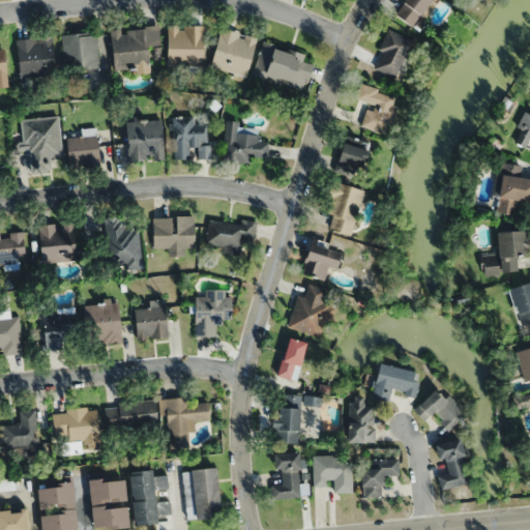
[(404,0),(394,12),(413,27),(434,0),(404,0)]
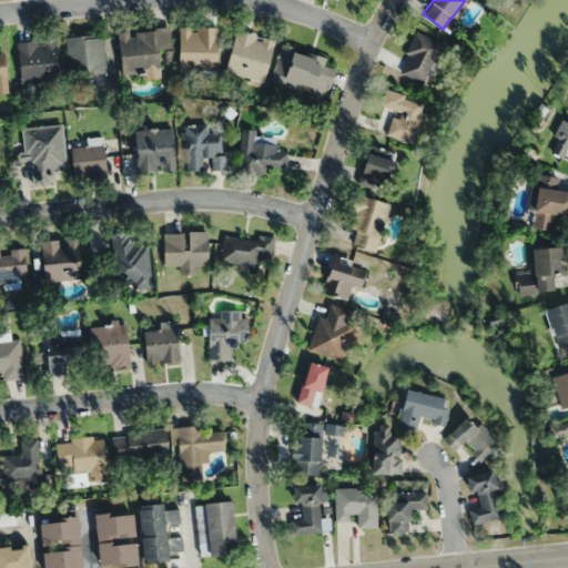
[(179,26),(179,72),(217,72),(217,26),(179,26)]
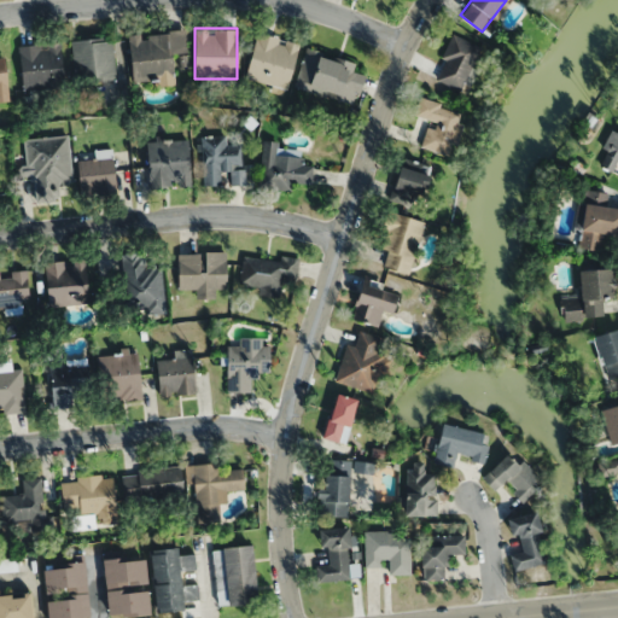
[(175,80),(174,68),(187,66),(184,29),(130,33),(134,83),(175,80)]
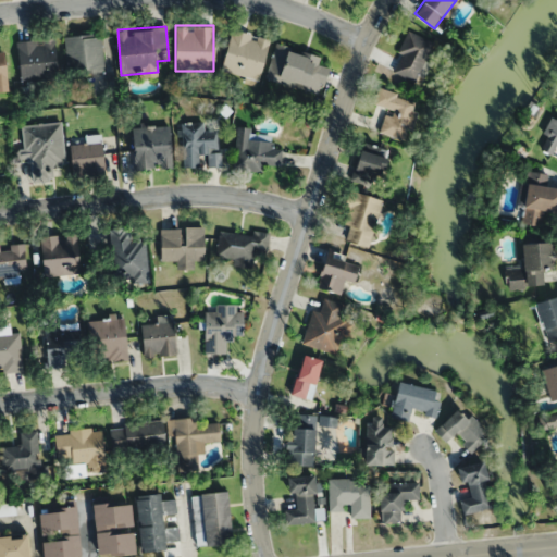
[(260,79),(270,38),(232,29),(221,71),(260,79)]
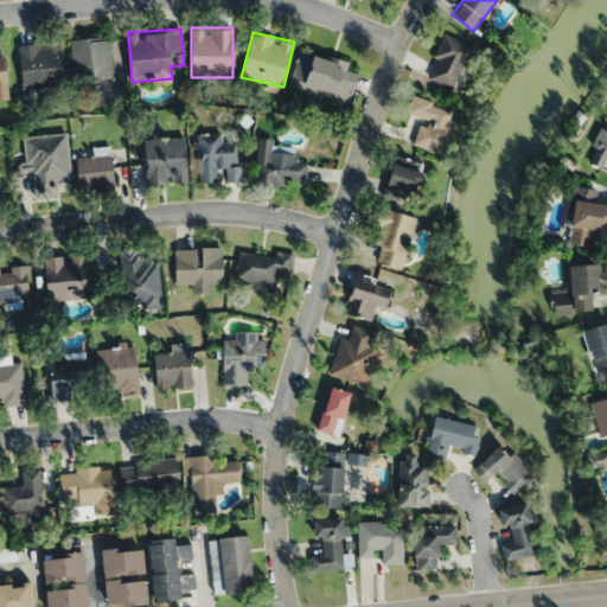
[(473,48),(446,33),(425,76),(452,89),(473,48)]
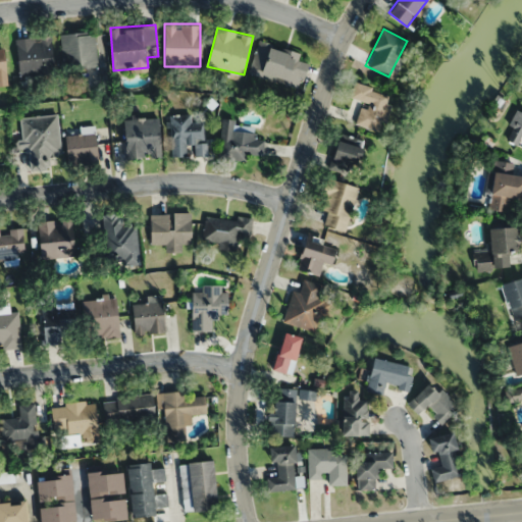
[(99,66),(96,31),(59,34),(63,69),(99,66)]
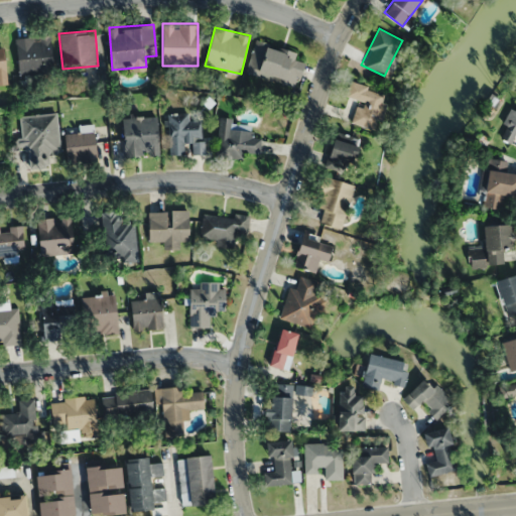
[(54,72),(51,35),(16,37),(19,75),(54,72)]
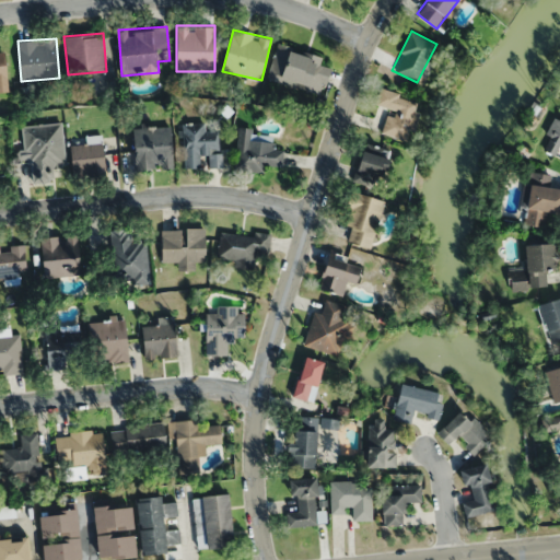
[(266,79),(323,96),(331,67),(321,63),(323,56),(277,43),(266,79)]
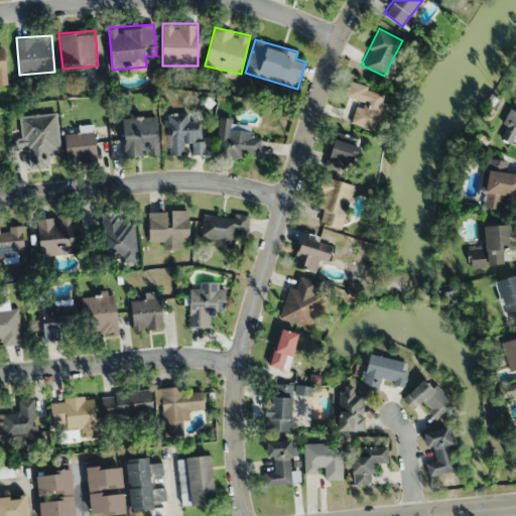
[(0,84),(8,84),(5,46),(0,46),(0,84)]
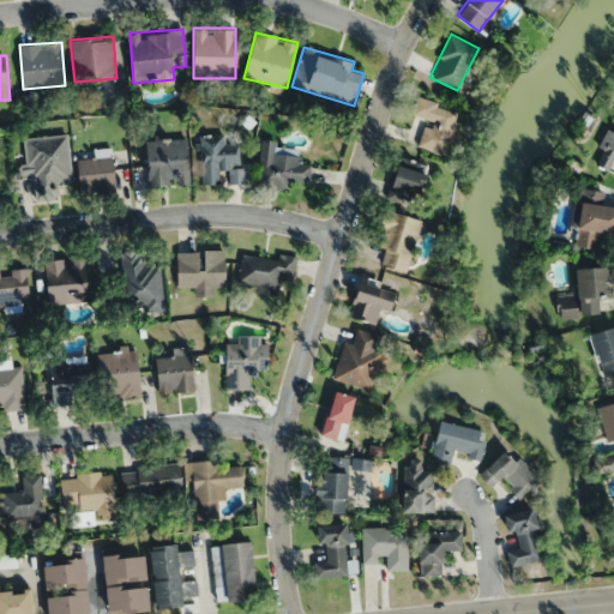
[(419,145),(446,155),(459,110),(417,97),(413,115),(426,119),(419,145)]
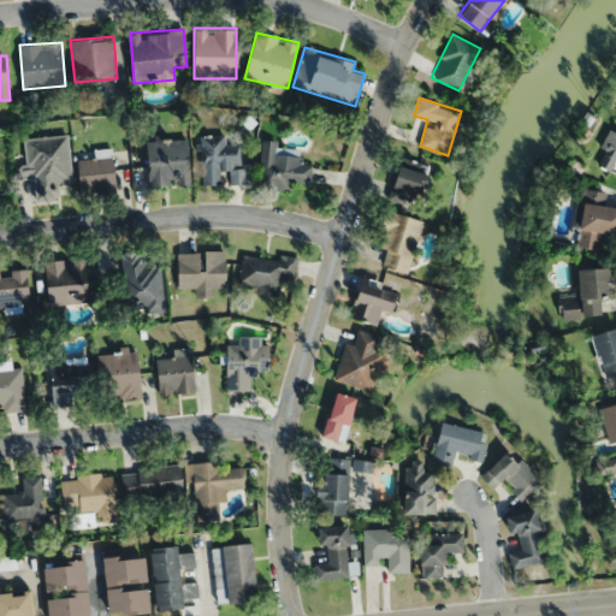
[(615,124),(612,124),(596,164),(612,170),(615,160),(615,124)]
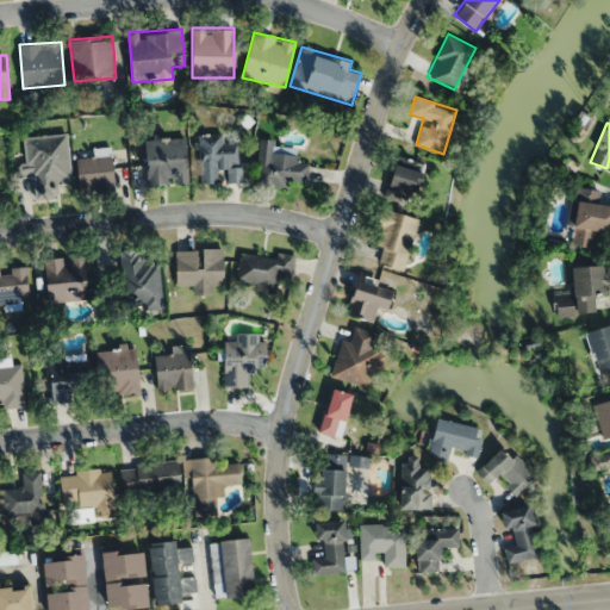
[(72,179),(69,134),(23,136),(24,174),(35,174),(37,199),(55,198),(55,180),(72,179)]
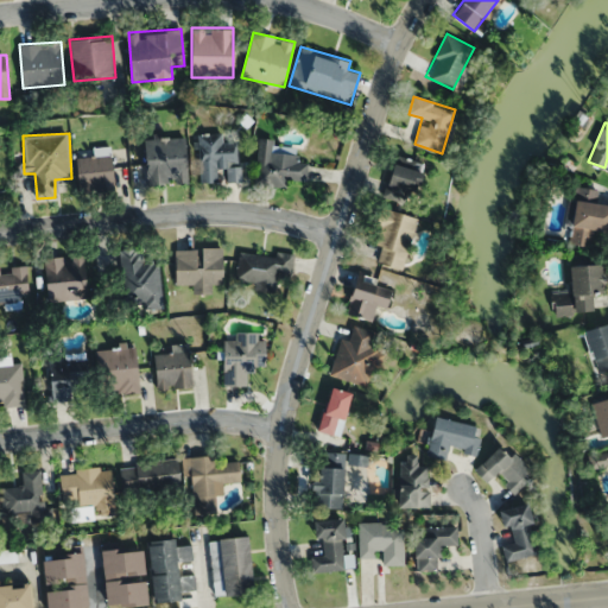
[(200,134),(200,182),(220,182),(220,163),(236,163),(236,134),(200,134)]
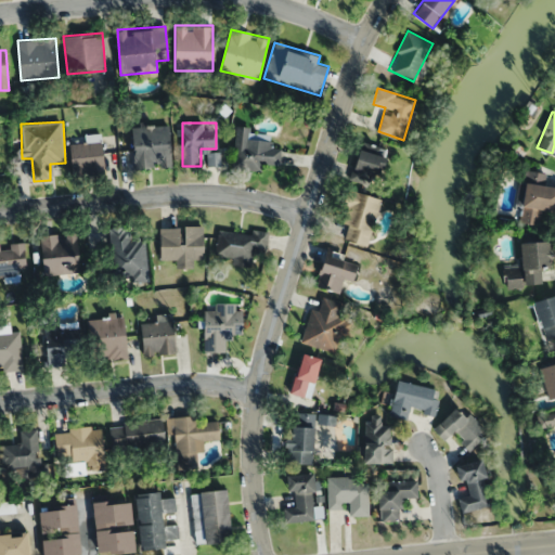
[(134,169),(172,167),(170,125),(132,126),(134,169)]
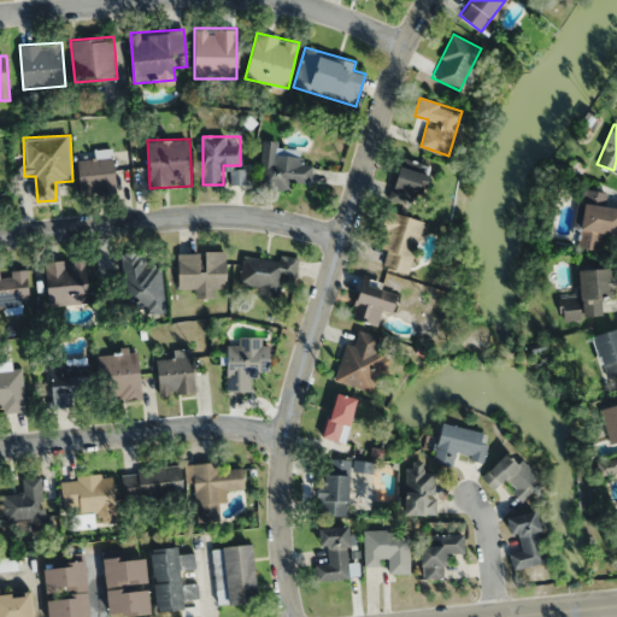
[(293,182),(312,183),(312,164),(301,163),(303,150),(278,148),(278,140),(263,140),(260,188),(293,189),(293,182)]
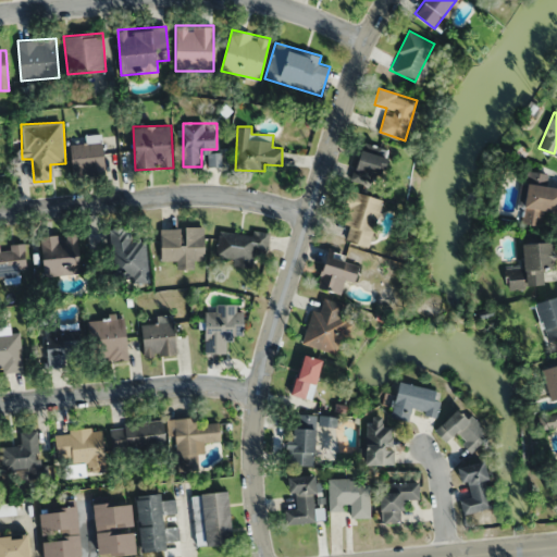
[(106,174),(103,140),(71,141),(73,176),(106,174)]
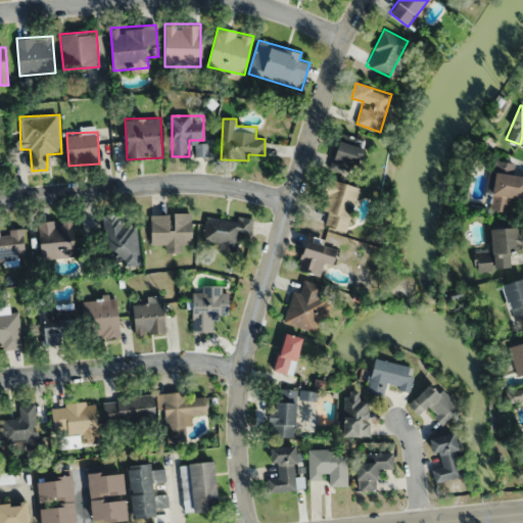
[(339,138),(330,168),(357,176),(366,147),(339,138)]
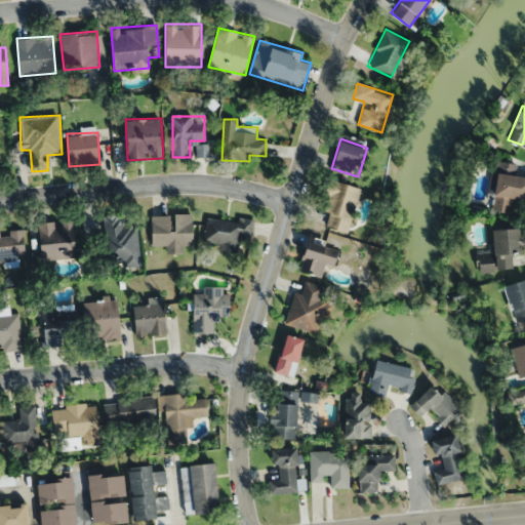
[(524,200),(524,176),(514,174),(516,164),(499,161),(490,211),(509,214),(512,198),(524,200)]
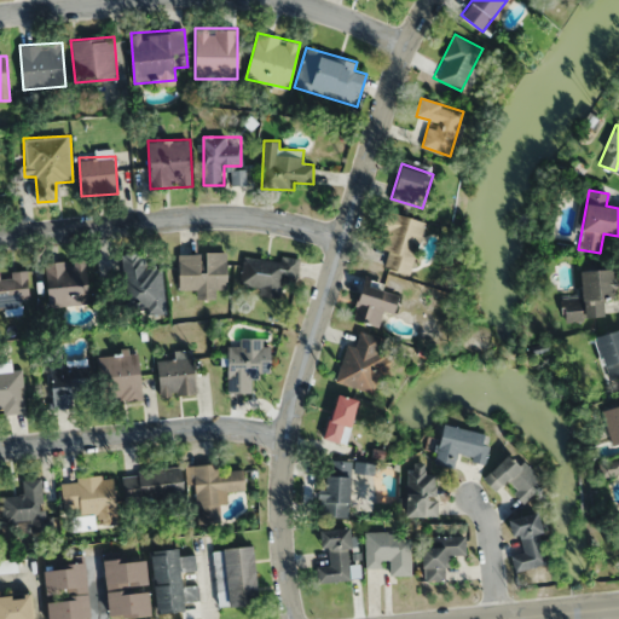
[(424,220),(391,213),(382,249),(388,250),(383,267),(411,275),(424,220)]
